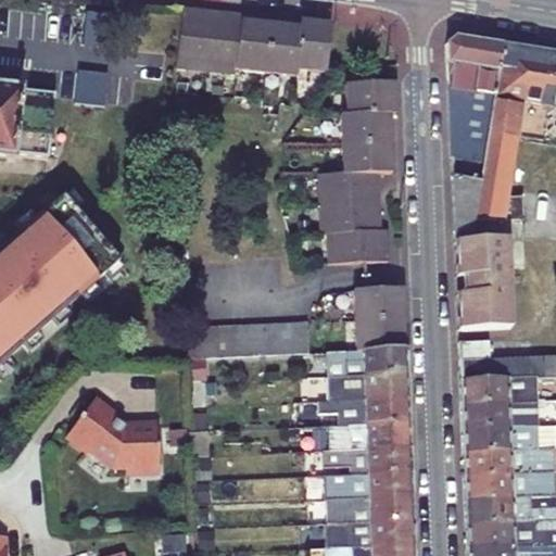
[(203,17),(203,12),(181,10),(176,68),(236,76),(236,71),(292,77),(292,71),(325,74),(330,26),(308,24),(307,28),(299,28),(300,23),(298,23),(297,28),(279,26),(278,32),(269,30),(270,26),(268,25),(268,29),(258,29),(258,24),(242,22),(242,16),(220,14),(219,19),(212,19),(213,13),(211,13),(211,17),(203,17)]
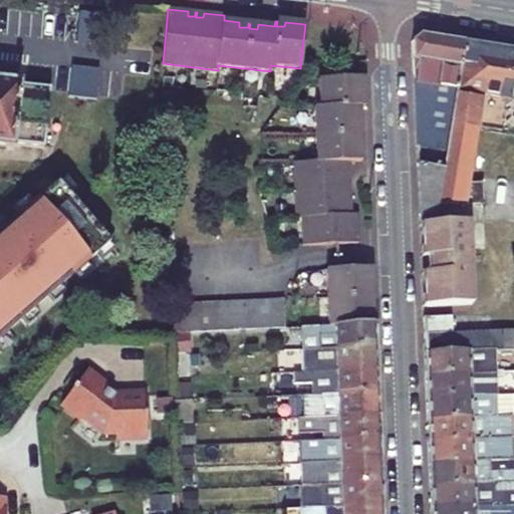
[(78,12),(75,42),(102,45),(106,15),(78,12)]
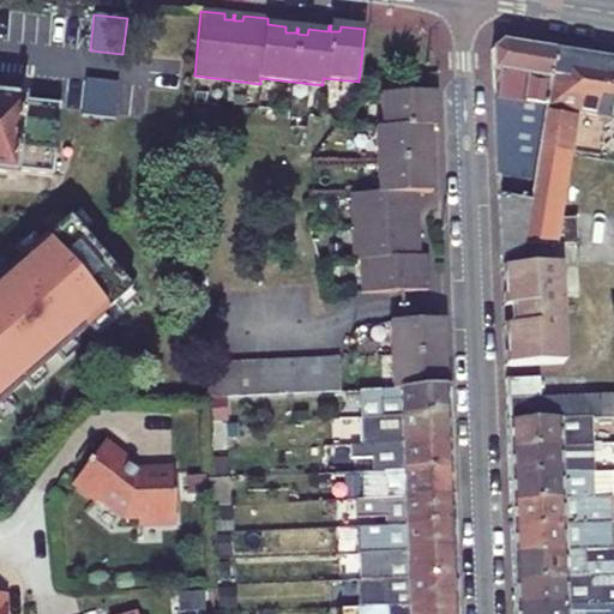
[(501,197),(529,200),(554,49),(504,42),(495,48),(501,197)]
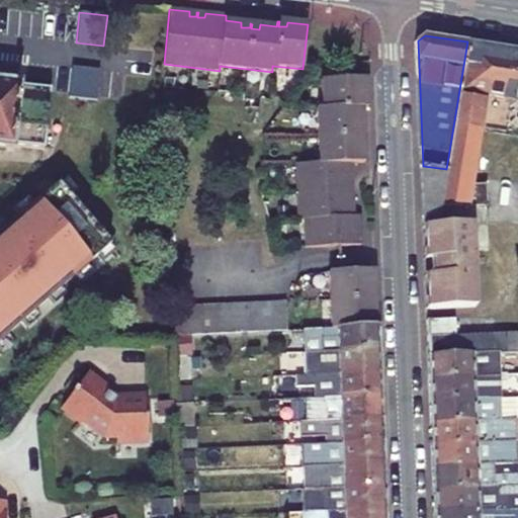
[(510,100),(517,100),(517,50),(467,41),(446,169),(440,205),(488,204),(487,184),(473,184),(483,128),(488,96),(510,100)]
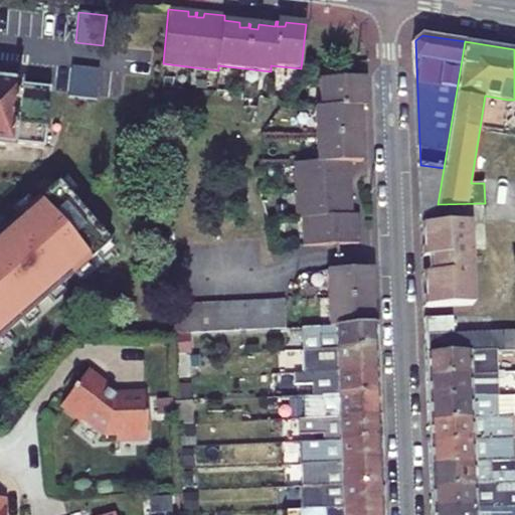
[(67,98),(95,101),(99,70),(70,67),(67,98)]
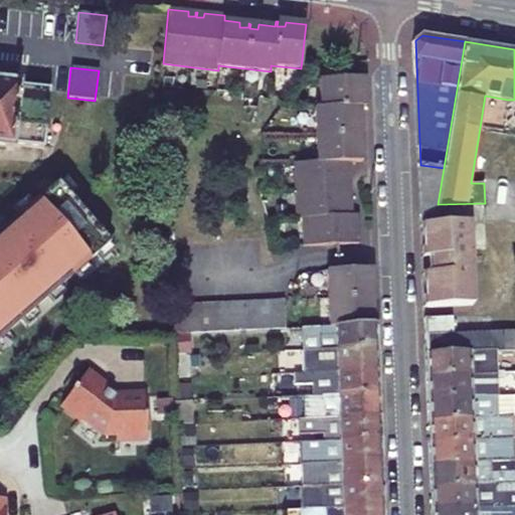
[(361,105),(360,97),(365,96),(364,78),(319,79),(320,108),(314,108),(316,163),(294,163),(294,219),(302,219),(302,242),(302,246),(359,243),(358,225),(353,225),(353,216),(358,216),(358,214),(352,215),(350,198),(346,198),(346,189),(350,189),(350,188),(346,188),(345,179),(349,179),(349,162),(362,162),(361,144),(357,145),(356,136),(361,136),(361,133),(356,133),(356,124),(361,124),(360,107),(365,107),(365,105),(361,105)]
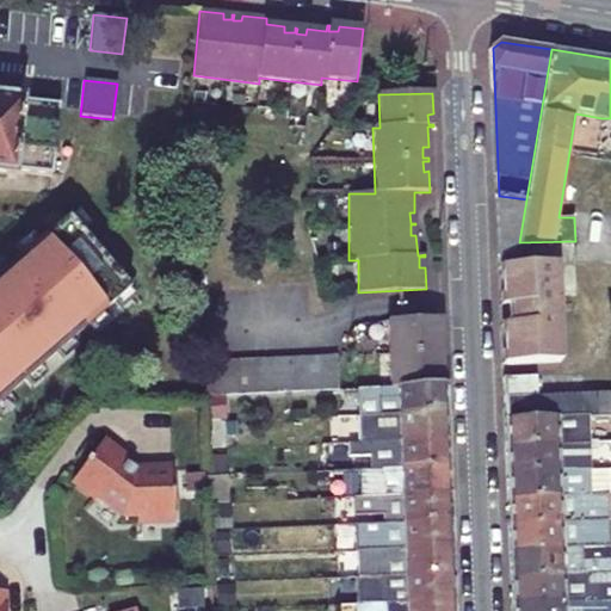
[(13,172),(51,176),(59,103),(0,97),(0,174),(13,176),(13,172)]
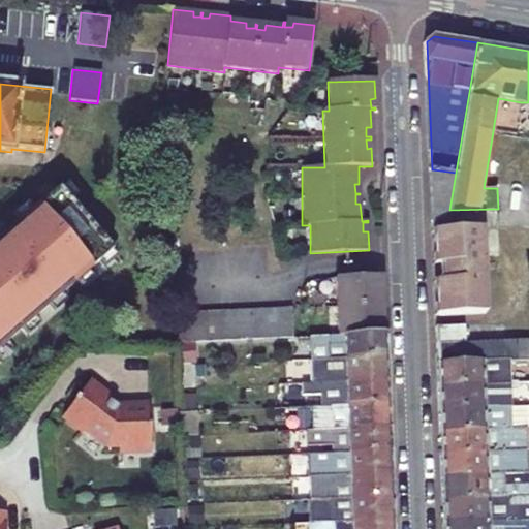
[(493,131),(516,135),(521,102),(498,98),(493,131)]
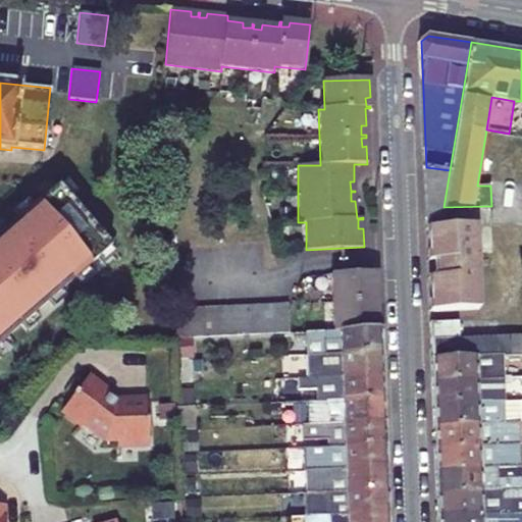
[(440,227),(444,207),(450,170),(426,167),(428,228),(440,227)]
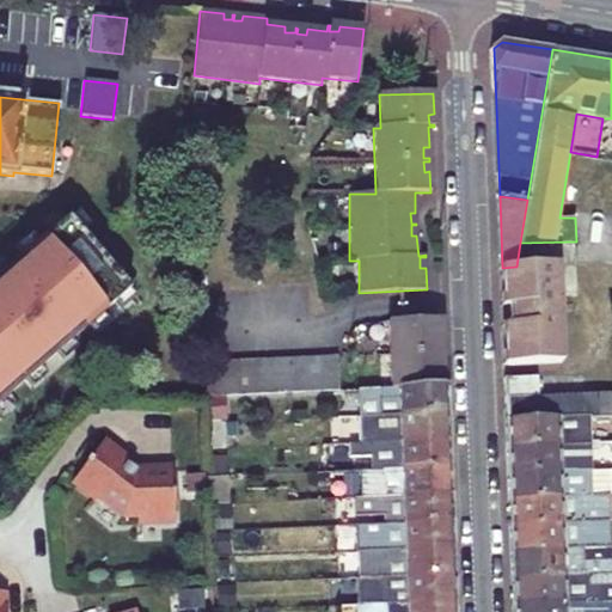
[(0,405),(134,300),(75,225),(0,282),(0,405)]
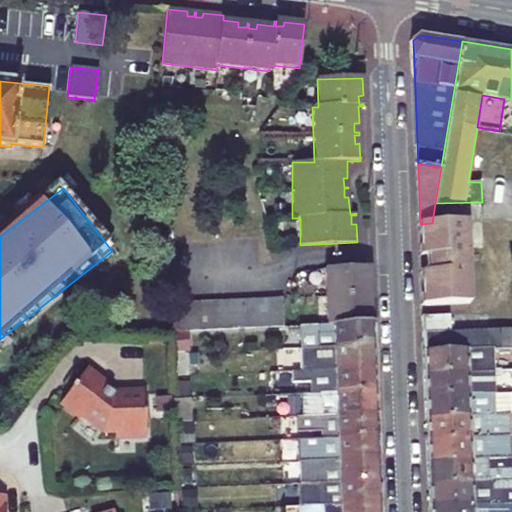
[(471,303),(467,221),(432,223),(420,224),(421,256),(426,256),(427,272),(422,272),(423,305),(471,303)]
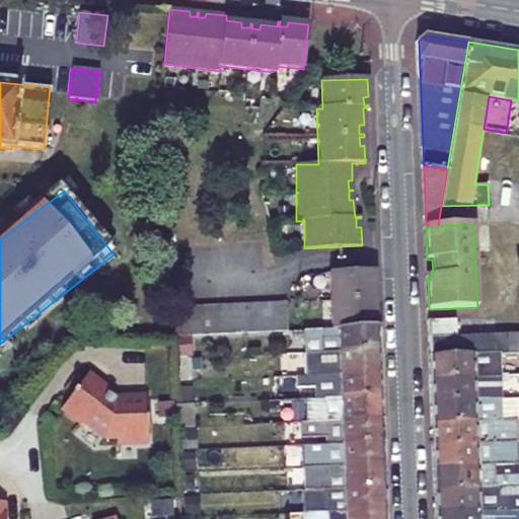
[(371,297),(371,288),(375,288),(375,270),(328,273),(331,327),(377,325),(376,307),(372,307),(371,298),(376,298),(376,297),(371,297)]
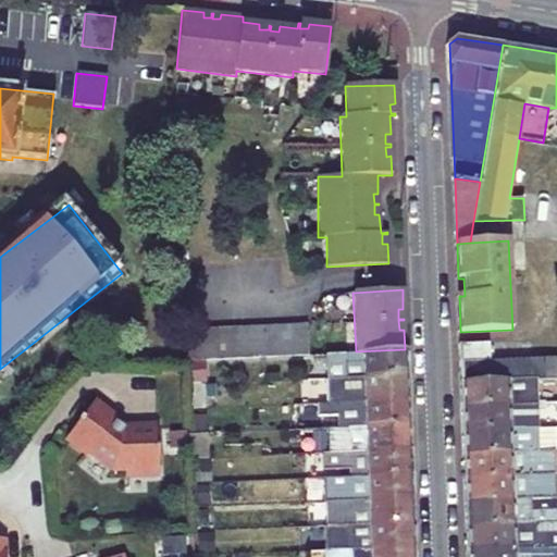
[(308,355),(306,324),(186,331),(187,361),(208,360),(247,358),(308,355)]
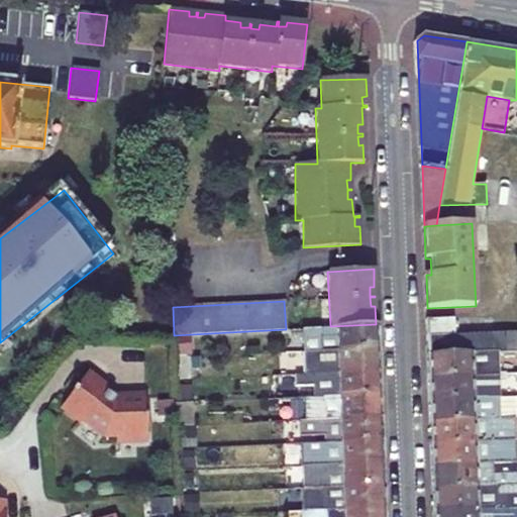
[(456,336),(456,318),(428,319),(428,337),(456,336)]
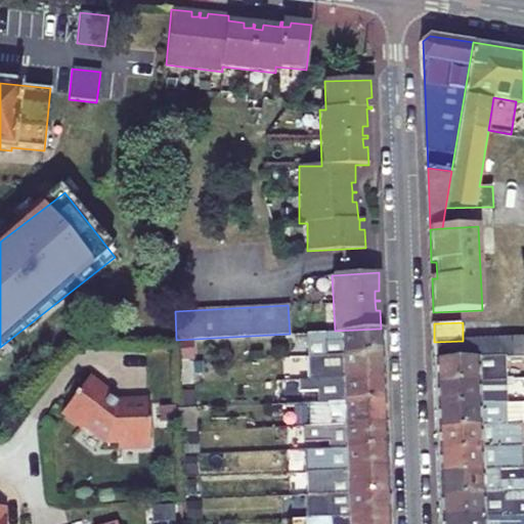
[(335,331),(306,333),(307,356),(382,352),(381,329),(335,331)]
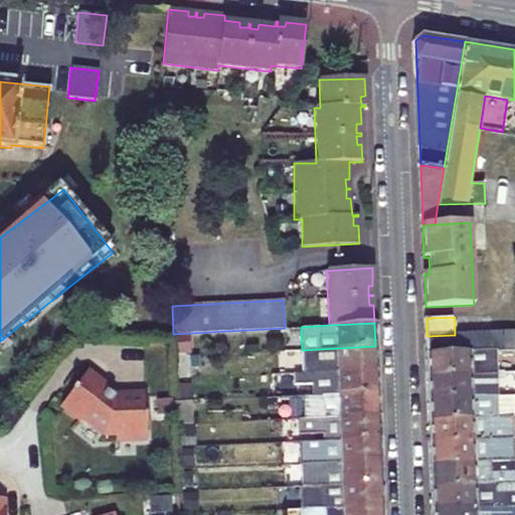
[(514,348),(514,330),(500,332),(500,350),(514,348)]
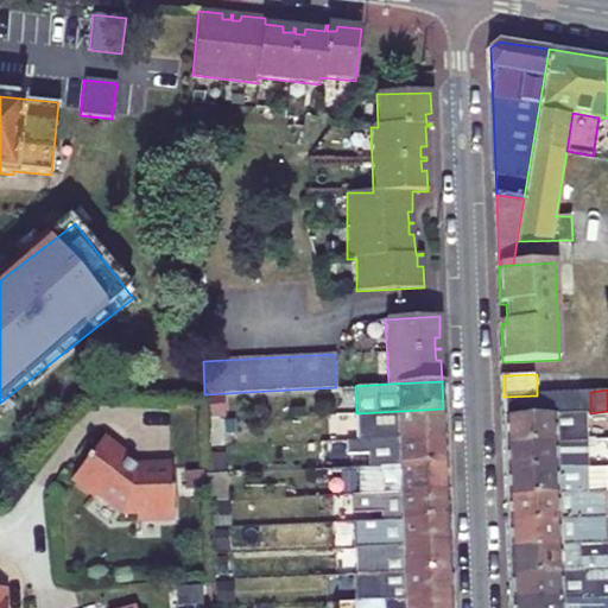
[(227,401),(271,399),(270,391),(227,393),(227,401)]
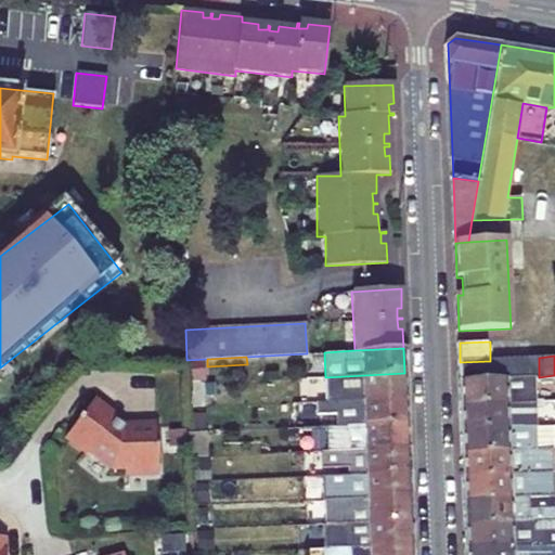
[(539,358),(517,359),(490,361),(460,362),(461,381),(539,377),(539,358)]
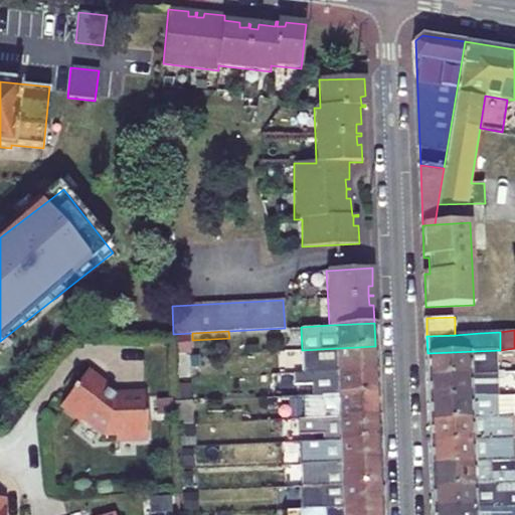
[(176,339),(176,354),(189,354),(188,339),(176,339)]
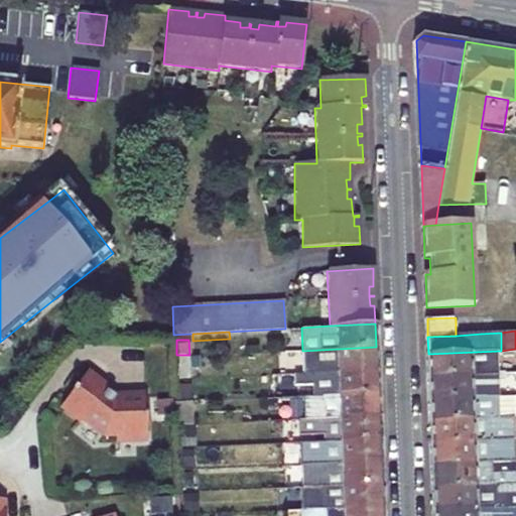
[(376,347),(302,351),(302,374),(377,370),(376,347)]
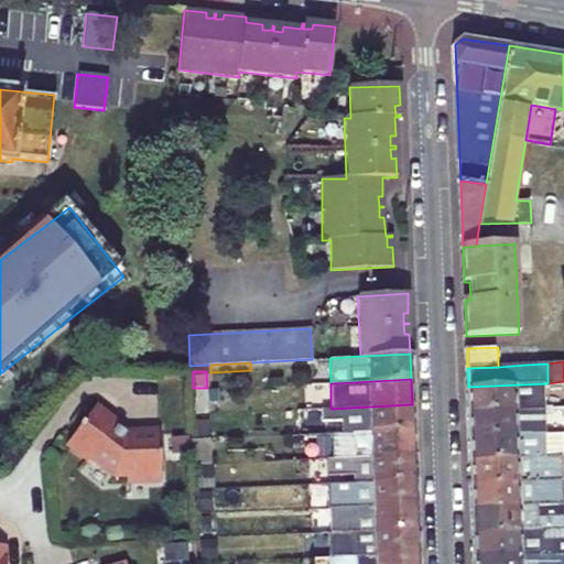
[(563,381),(548,383),(468,387),(469,411),(544,408),(563,407),(563,381)]
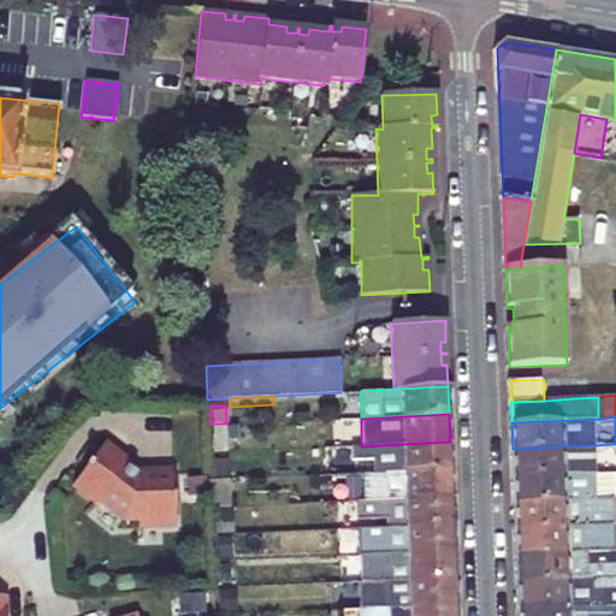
[(226,442),(241,440),(238,425),(208,427),(209,454),(227,452),(226,442)]
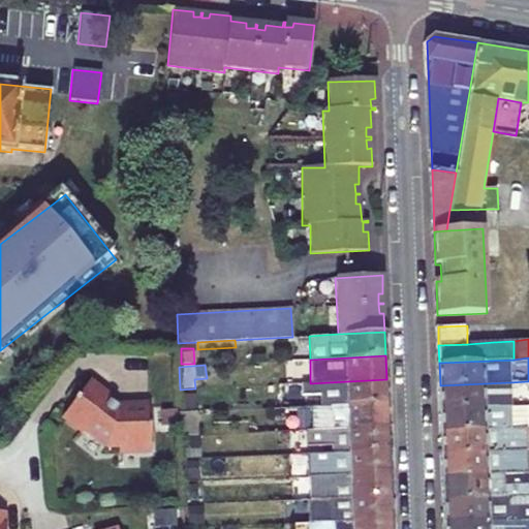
[(280,401),(329,399),(329,405),(387,403),(386,379),(310,383),(280,384),(280,401)]
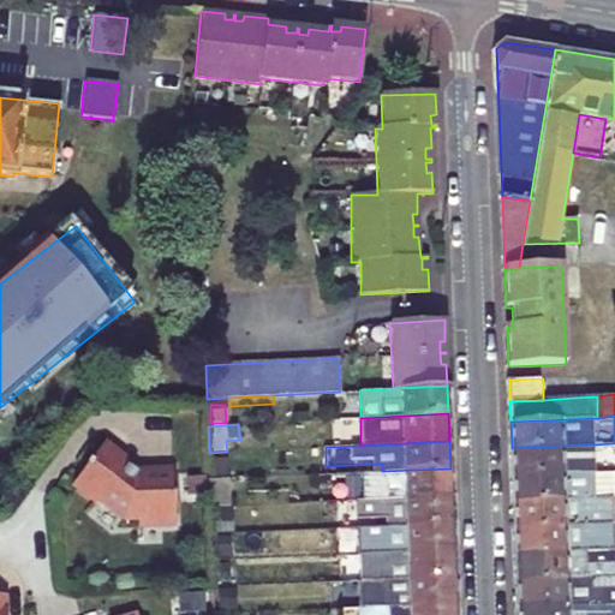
[(106,501),(136,519),(149,517),(150,523),(172,520),(171,517),(186,514),(179,463),(145,467),(145,470),(142,472),(132,466),(136,461),(108,443),(78,489),(103,505),(106,501)]
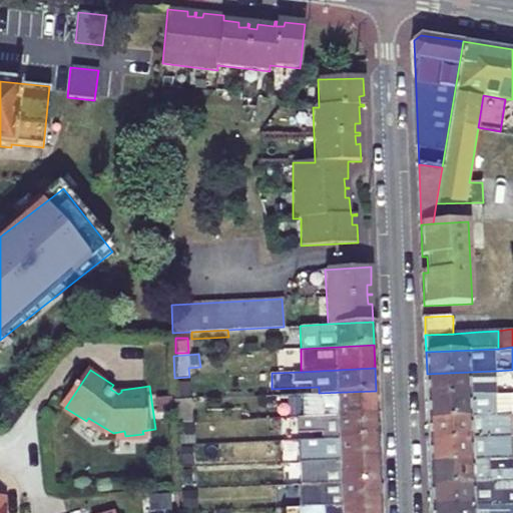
[(428,396),(496,394),(495,371),(427,374),(428,396)]
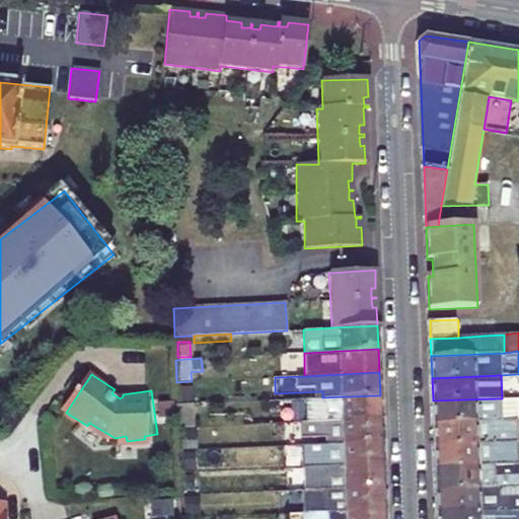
[(123,396),(123,394),(115,389),(112,393),(120,398),(123,396)]
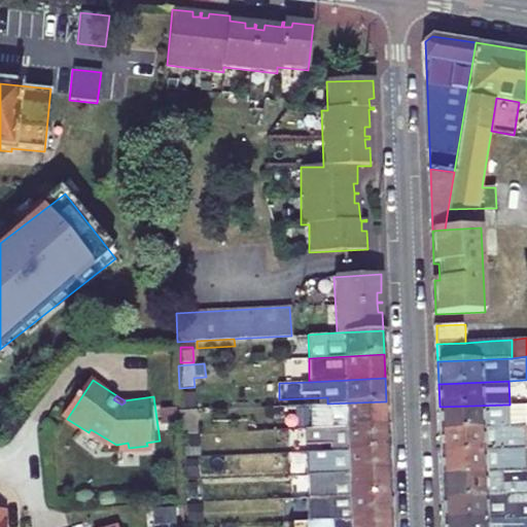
[(327,403),(310,405),(311,428),(387,424),(386,401),(327,403)]
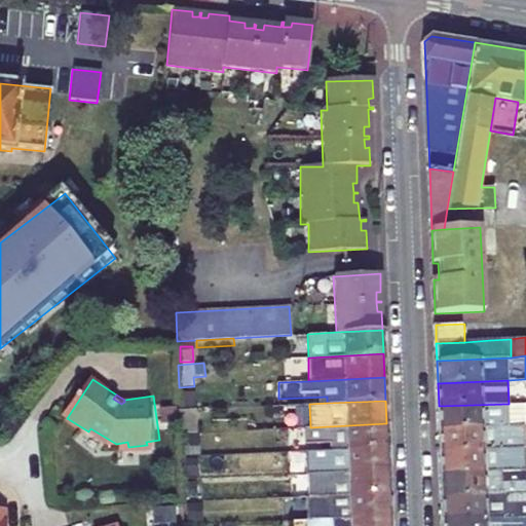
[(440,428),(525,425),(524,403),(509,404),(439,406),(440,428)]
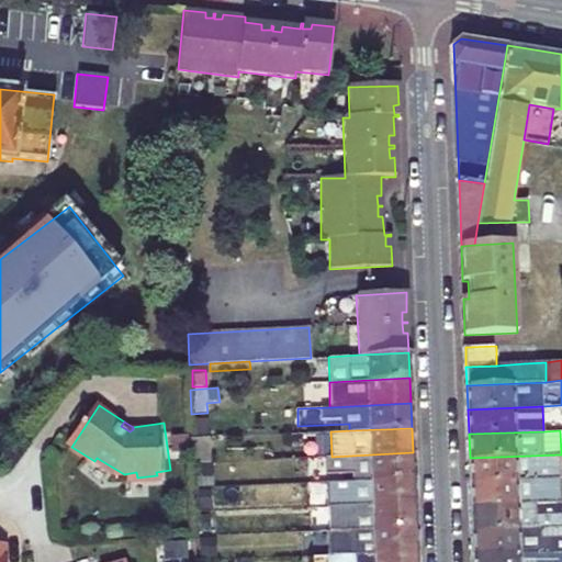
[(193,464),(210,463),(209,437),(192,438),(193,464)]
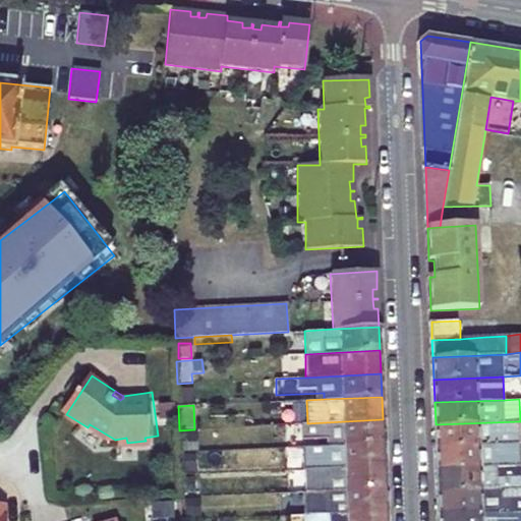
[(327,441),(327,447),(342,446),(384,443),(383,419),(307,423),(298,424),(299,442),(322,441),(327,441)]
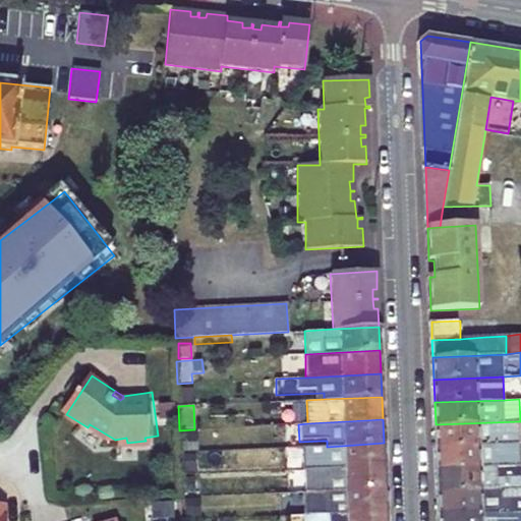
[(520,444),(520,420),(520,421),(436,424),(437,446),(502,445),(518,445),(520,444)]
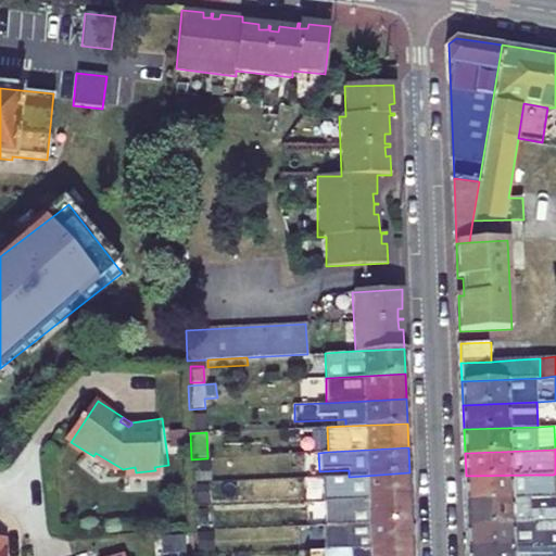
[(343,477),(328,478),(329,501),(331,501),(411,497),(409,472),(365,476),(349,477),(343,477)]
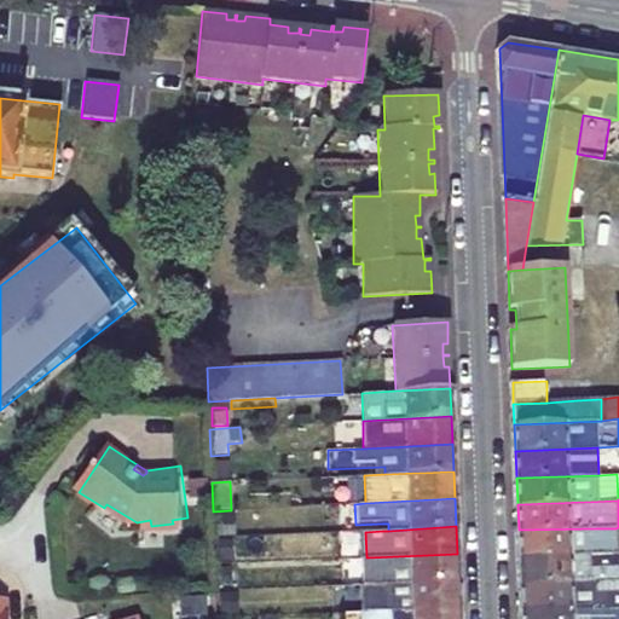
[(596,528),(519,530),(520,556),(617,553),(615,528),(596,528)]
